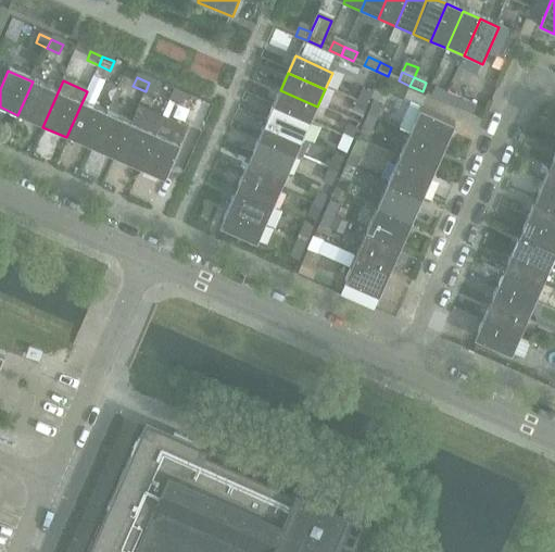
[(58,92),(33,82),(17,115),(42,127),(58,92)]
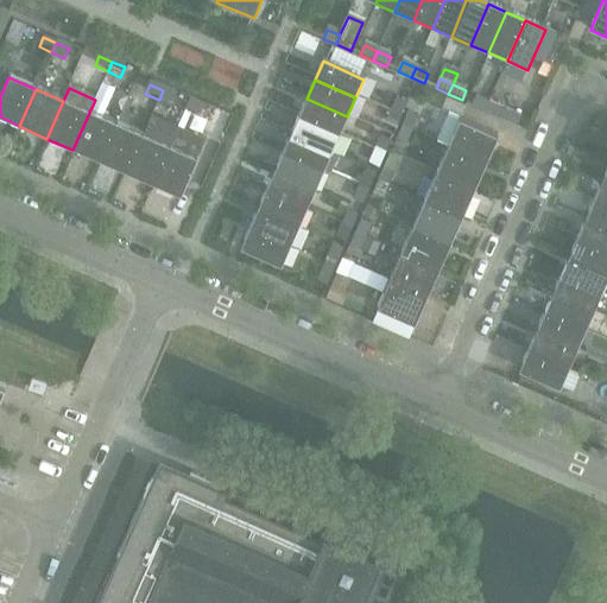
[(176,95),(163,90),(159,100),(171,105),(176,95)]
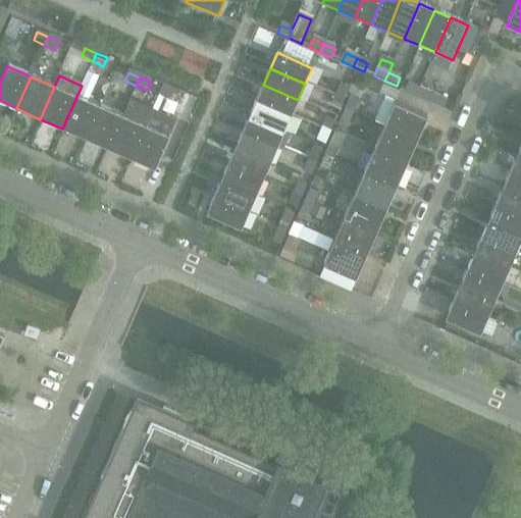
[(263,85),(256,101),(291,116),(298,100),(263,85)]
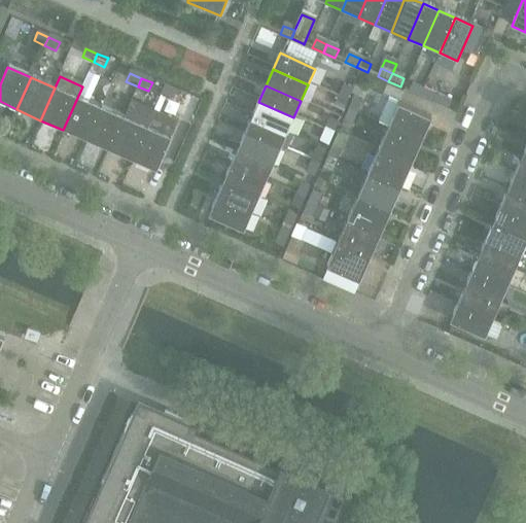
[(343,86),(339,98),(347,102),(351,91),(343,86)]
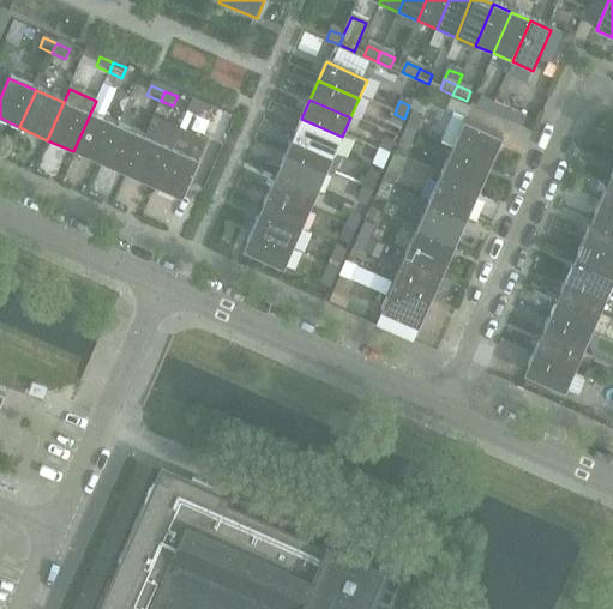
[(480,101),(475,110),(488,115),(492,106),(480,101)]
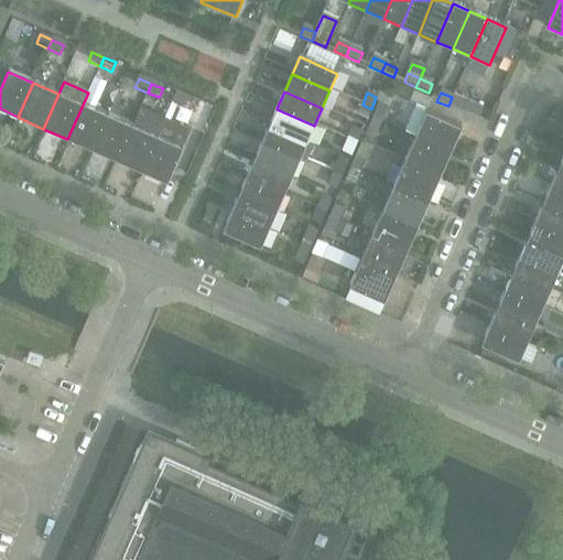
[(188,99),(175,94),(172,103),(184,108),(188,99)]
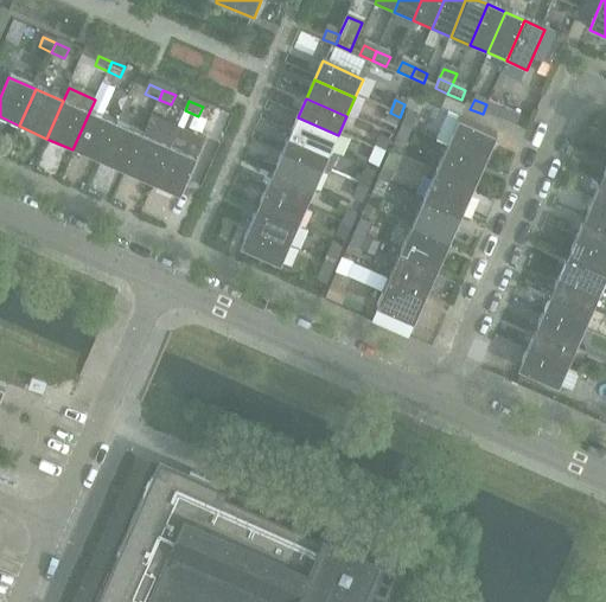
[(501,110),(486,104),(483,114),(496,121),(501,110)]
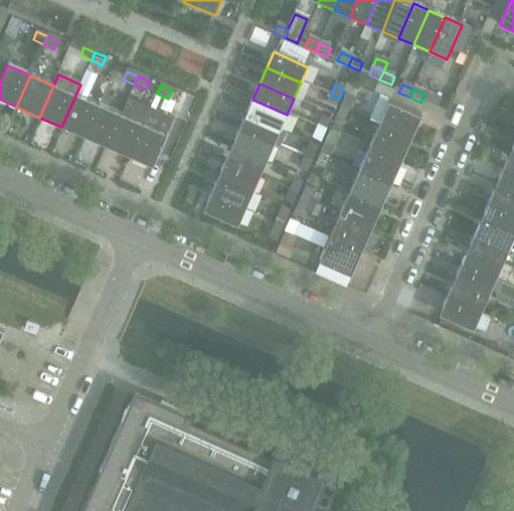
[(75,96),(61,127),(82,136),(97,105),(75,96)]
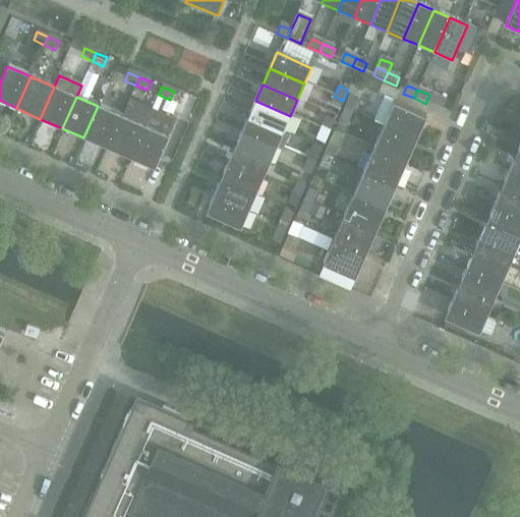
[(343,101),(335,97),(330,108),(338,112),(343,101)]
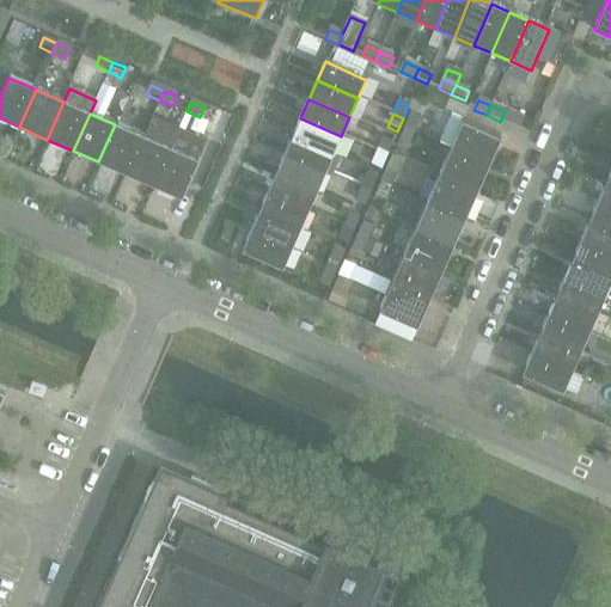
[(410,116),(405,128),(415,133),(420,121),(410,116)]
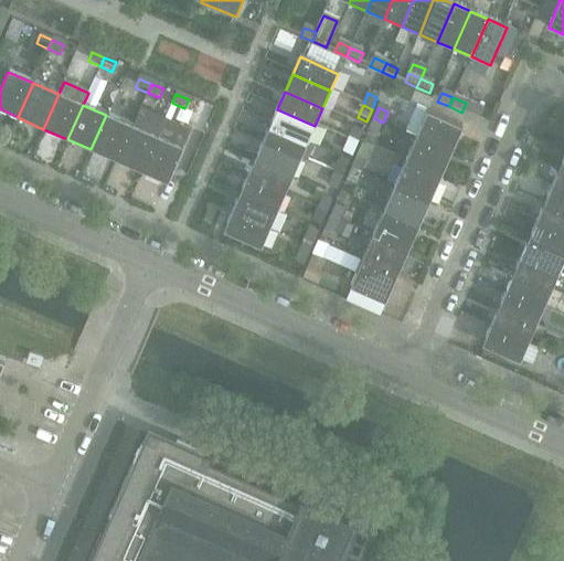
[(451,152),(461,128),(415,108),(405,131),(416,137),(451,152)]
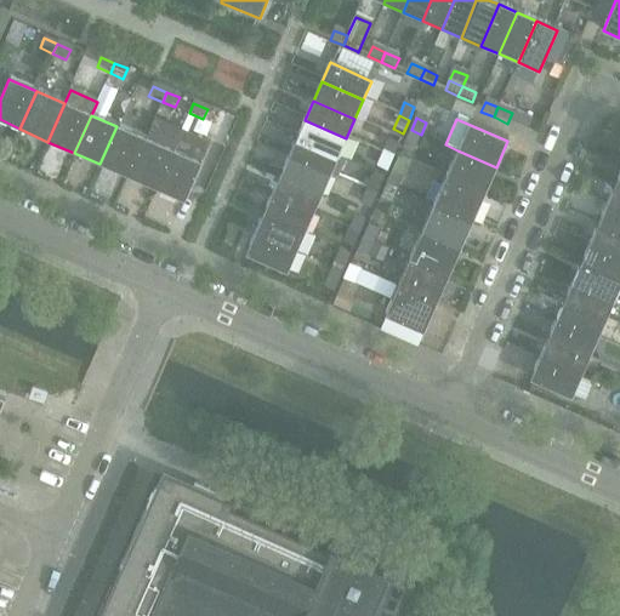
[(305,120),(296,138),(337,157),(346,138),(305,120)]
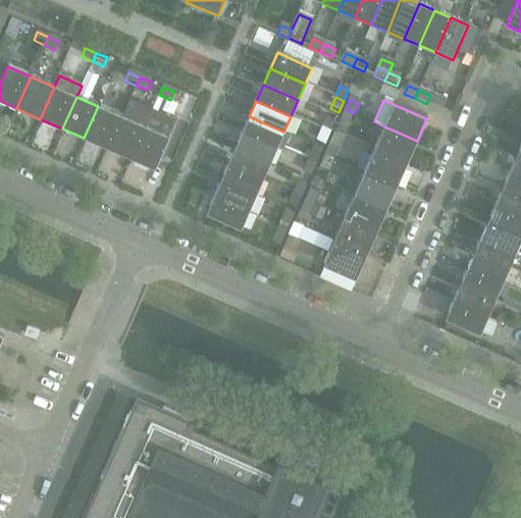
[(132,159),(146,126),(152,111),(129,102),(122,116),(108,149),(132,159)]
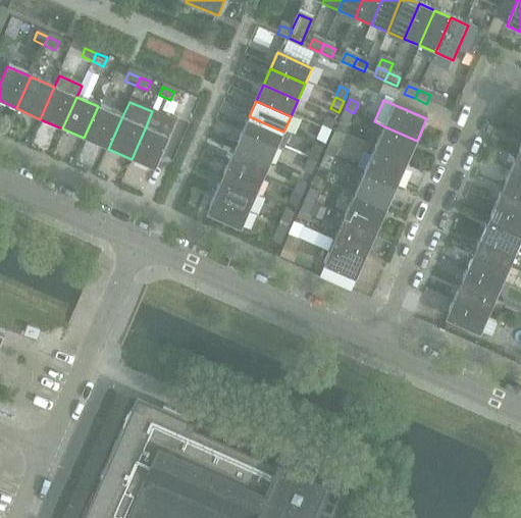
[(122,116),(98,106),(84,138),(108,149),(122,116)]
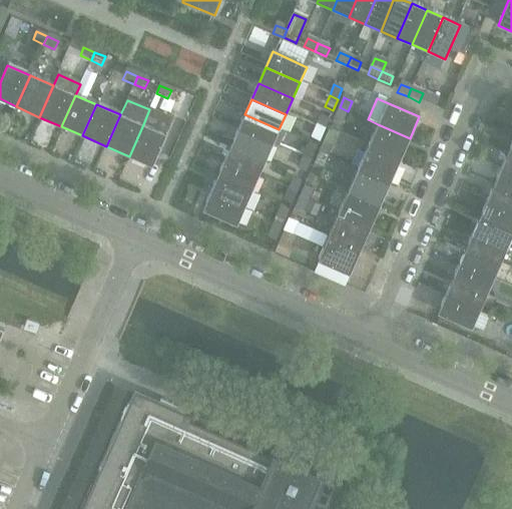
[(348,111),(340,107),(335,119),(343,122),(348,111)]
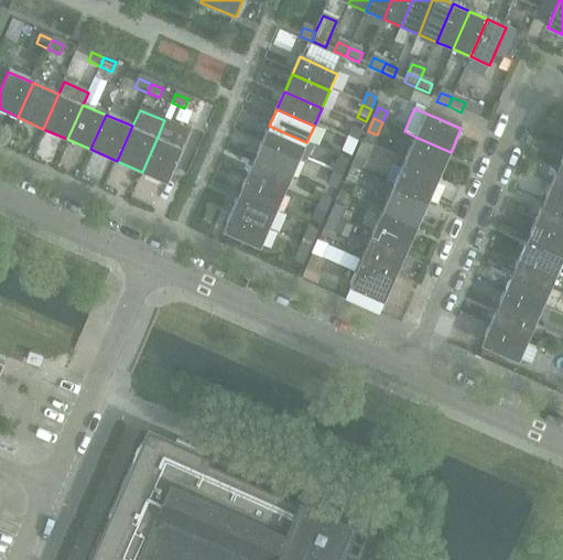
[(168,183),(183,148),(190,132),(164,120),(158,137),(142,172),(168,183)]
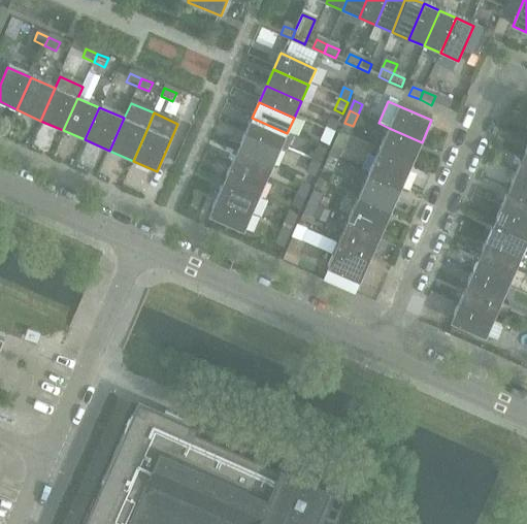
[(252,118),(244,134),(280,150),(287,133),(252,118)]
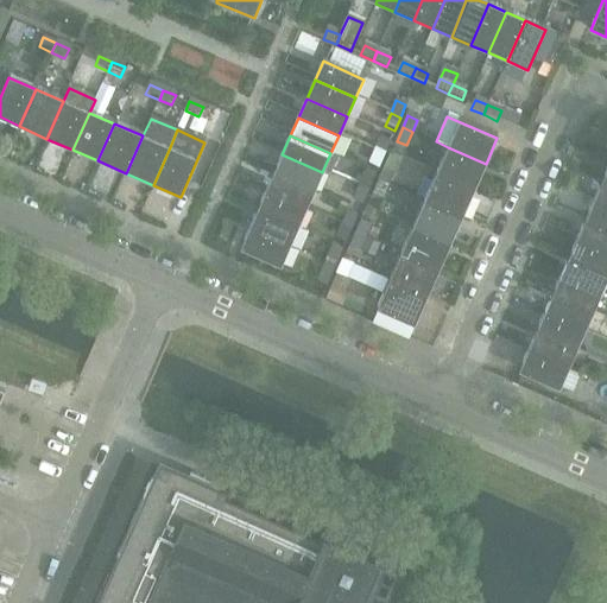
[(379,138),(374,151),(384,154),(389,143),(379,138)]
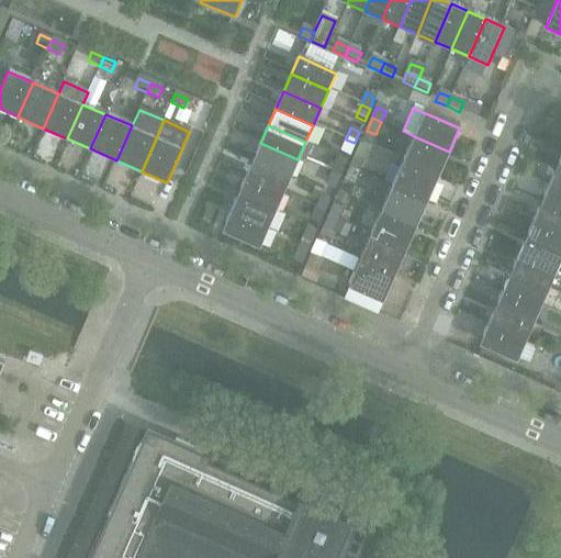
[(449,152),(414,136),(403,162),(438,177),(449,152)]
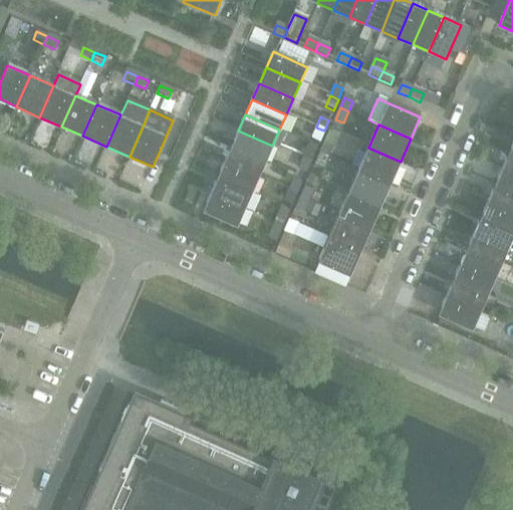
[(324,131),(316,128),(311,139),(319,143),(324,131)]
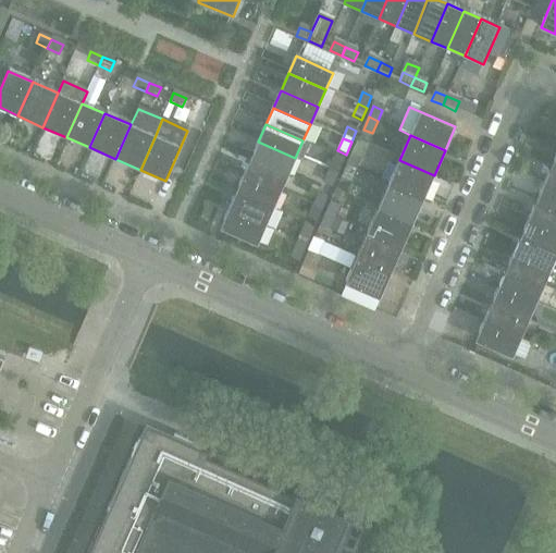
[(258,142),(250,159),(287,175),(295,158),(258,142)]
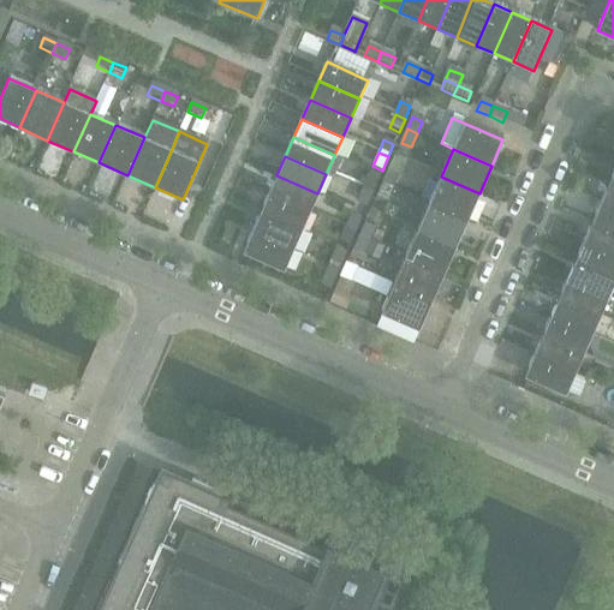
[(388,171),(383,183),(393,187),(398,175),(388,171)]
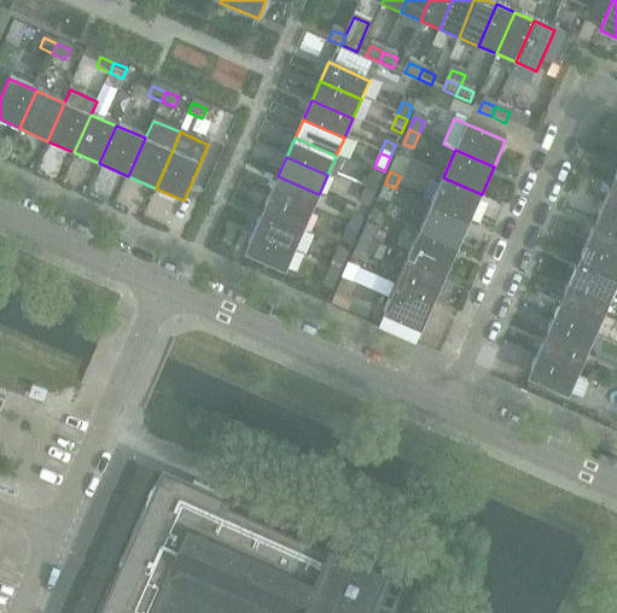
[(278,176),(269,196),(310,214),(319,194),(278,176)]
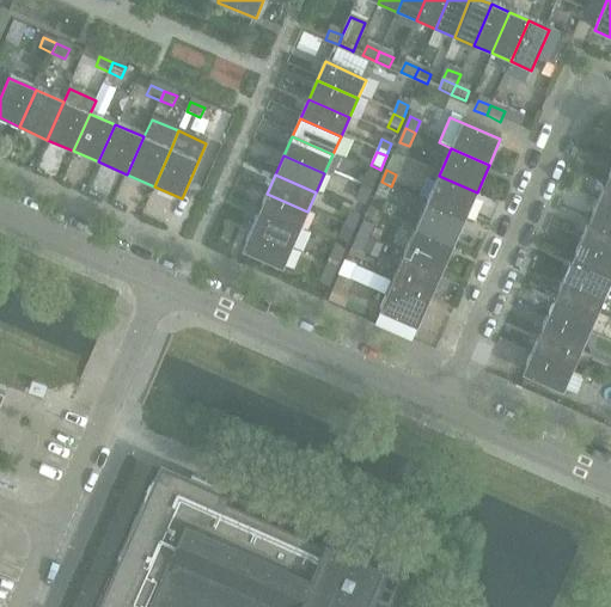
[(477,192),(439,176),(427,202),(465,219),(477,192)]
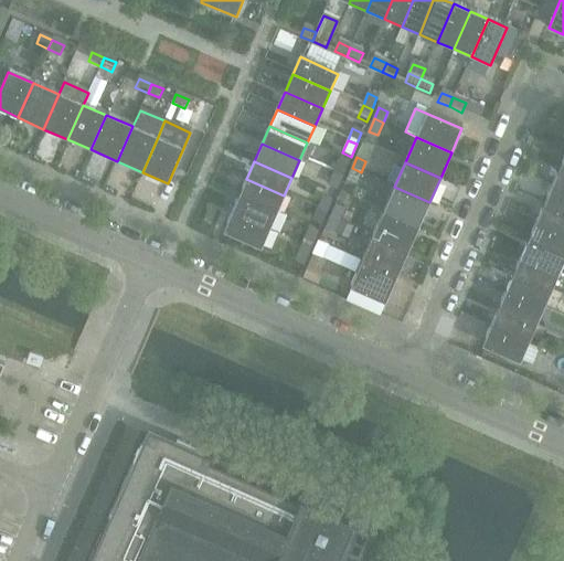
[(337,163),(332,175),(341,179),(347,167),(337,163)]
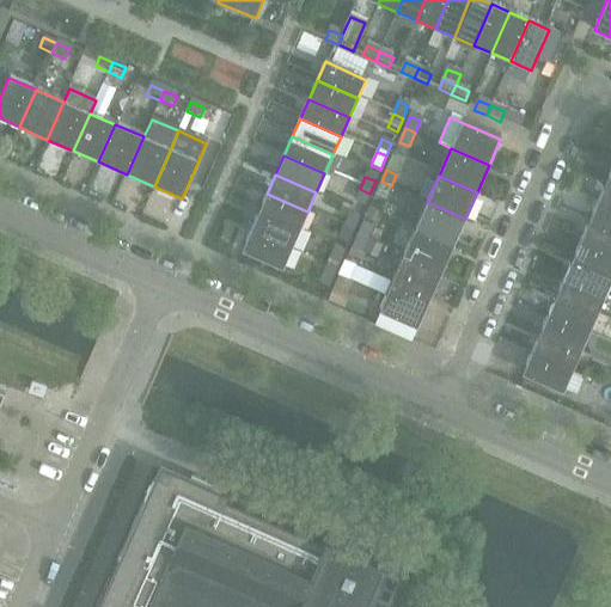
[(391,186),(382,182),(374,196),(385,201),(391,186)]
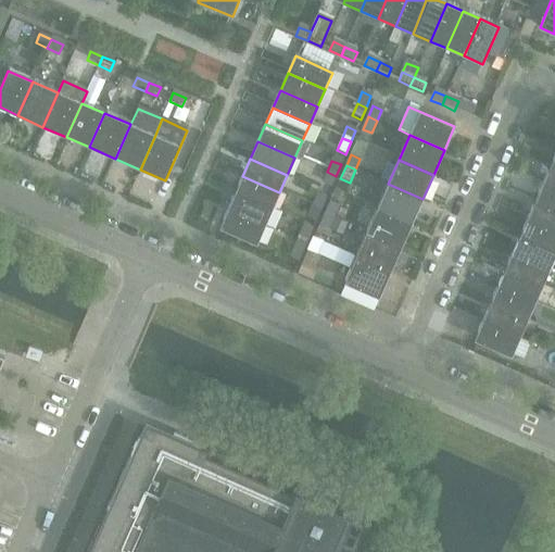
[(554,171),(550,168),(542,186),(554,191),(554,171)]
